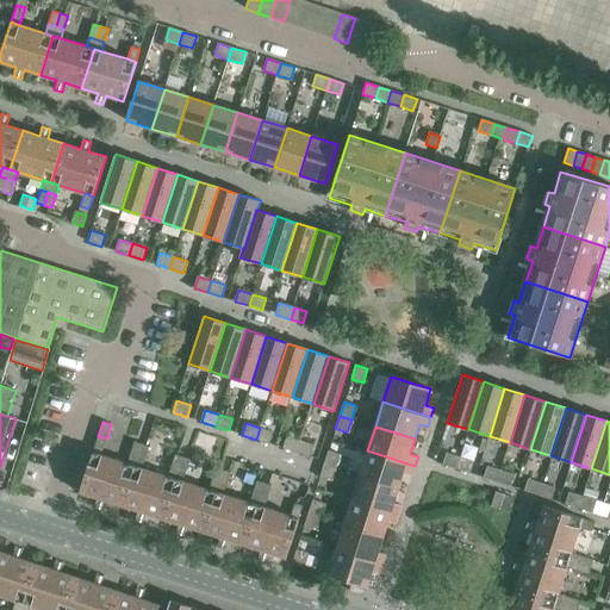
[(260,428),(256,440),(269,443),(273,431),(260,428)]
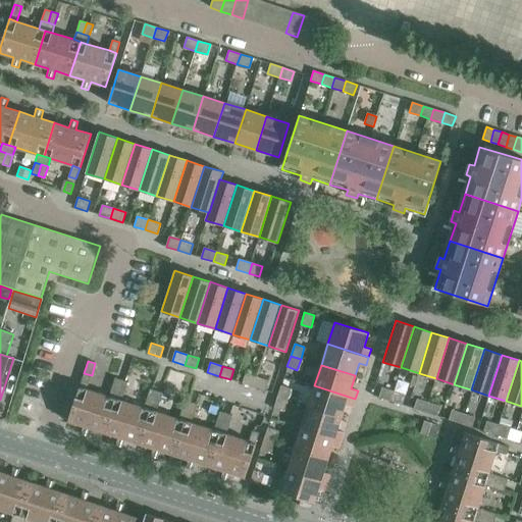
[(92,375),(84,373),(80,387),(87,389),(92,375)]
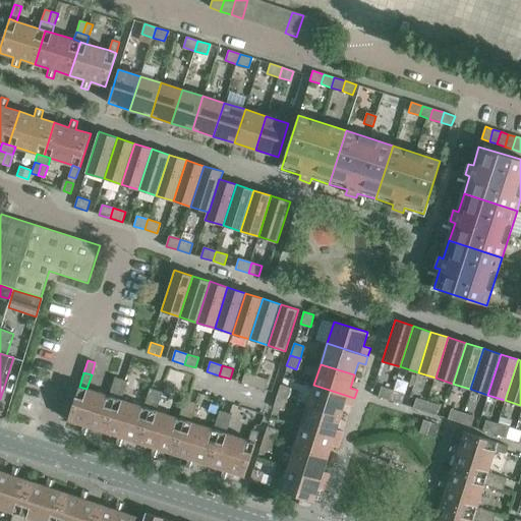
[(242,383),(253,387),(257,377),(245,372),(242,383)]
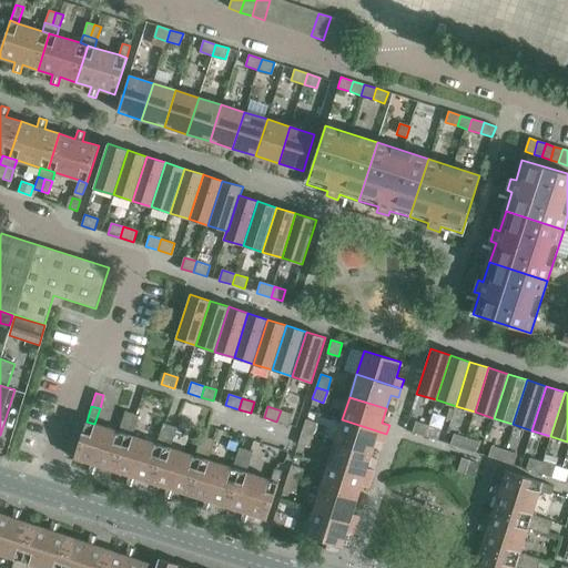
[(281,411),(276,422),(290,425),(293,414),(281,411)]
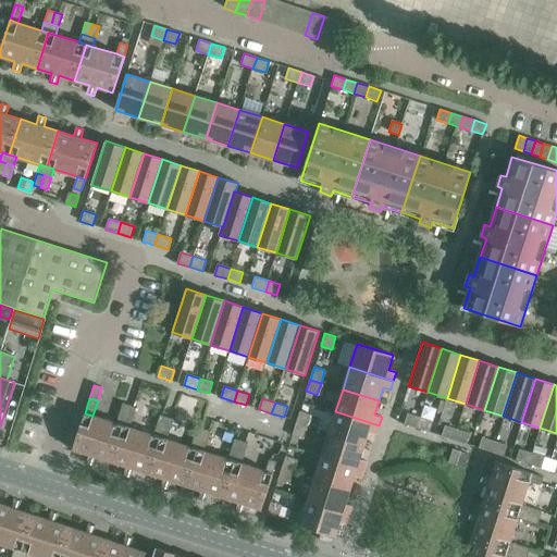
[(130,405),(123,404),(119,415),(125,417),(130,405)]
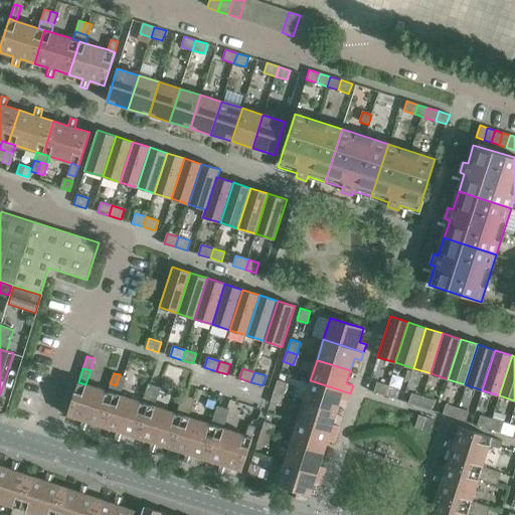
[(126,376),(120,374),(116,385),(123,387),(126,376)]
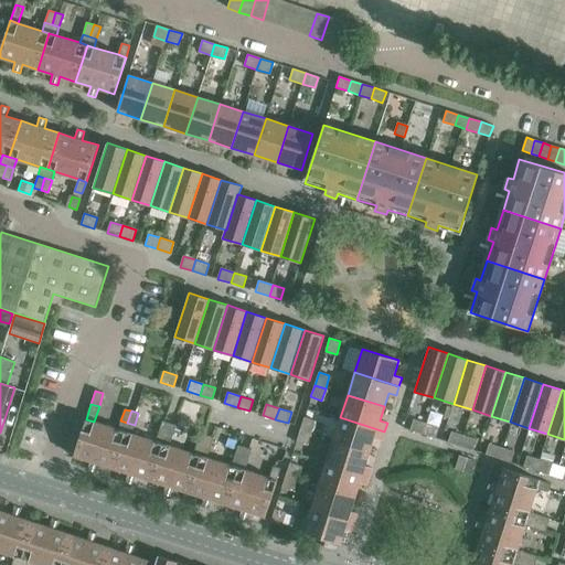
[(304,417),(300,429),(311,433),(315,420),(304,417)]
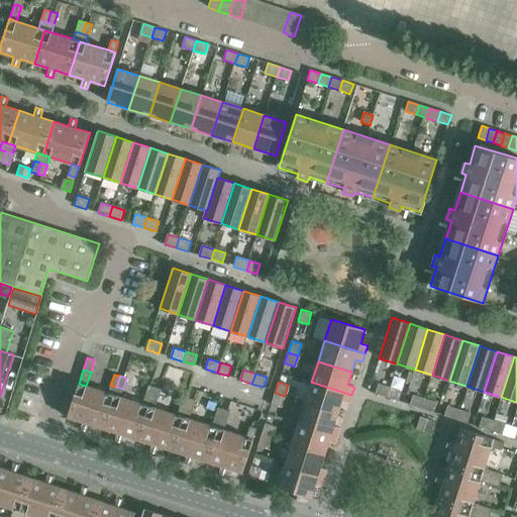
[(311,382),(305,403),(338,413),(342,401),(349,403),(351,395),(311,382)]
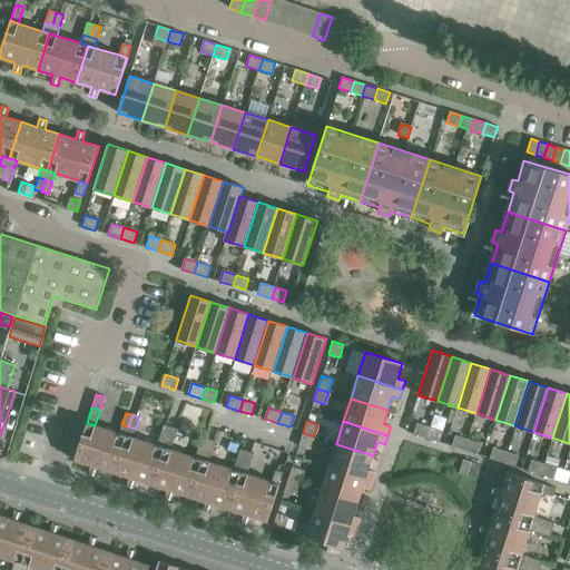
[(95,425),(87,423),(75,460),(91,465),(88,474),(96,477),(99,468),(114,472),(126,435),(119,433),(95,425)]
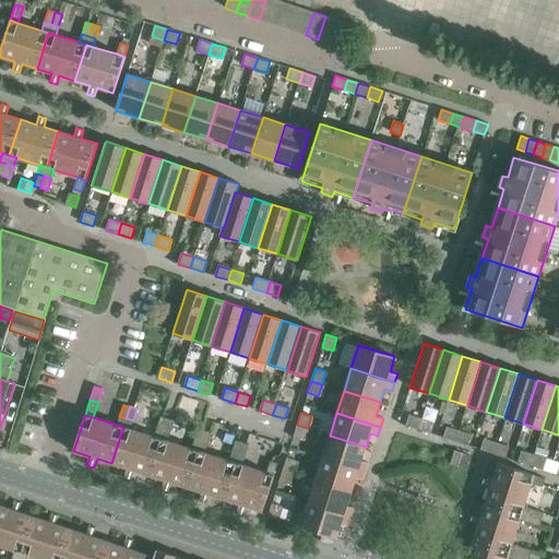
[(405,426),(418,429),(421,419),(409,415),(405,426)]
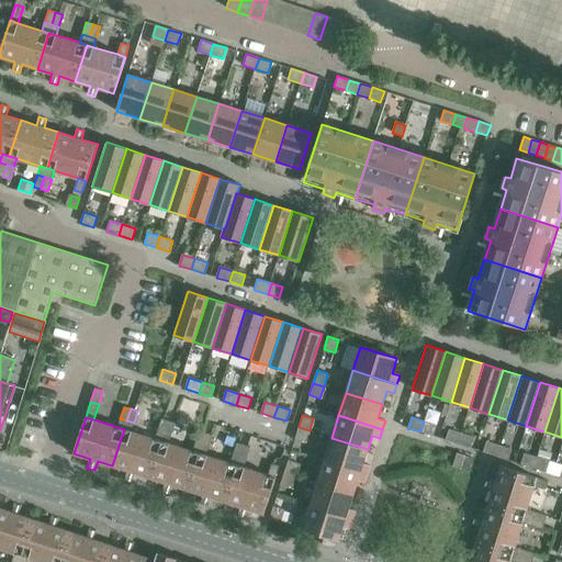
[(134,423),(126,420),(120,418),(117,427),(124,429),(131,431),(134,423)]
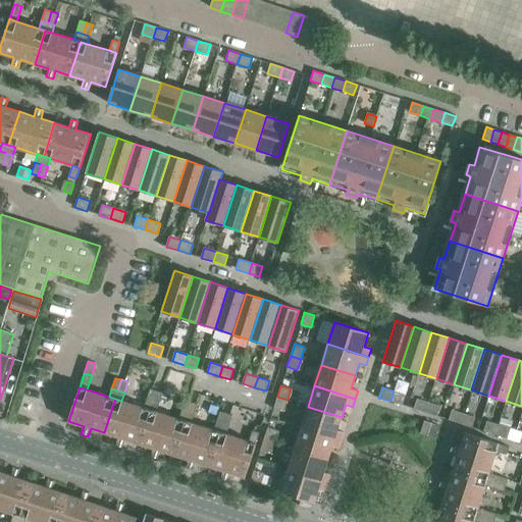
[(156,390),(150,388),(146,400),(153,402),(156,390)]
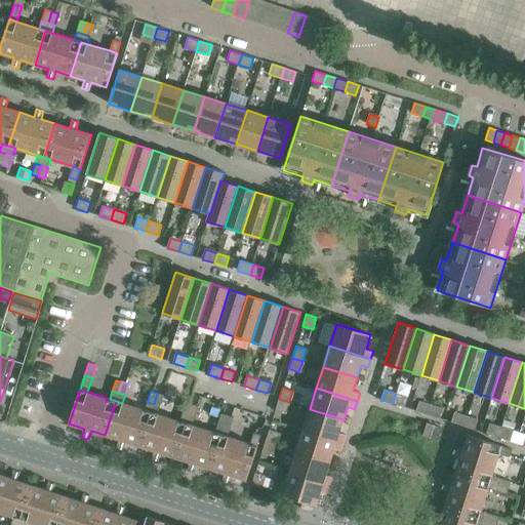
[(164,395),(157,393),(154,404),(160,406),(164,395)]
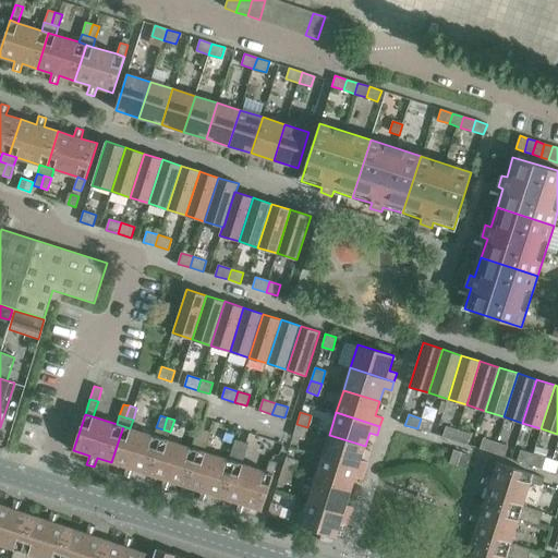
[(421,419),(417,428),(429,433),(433,422),(421,419)]
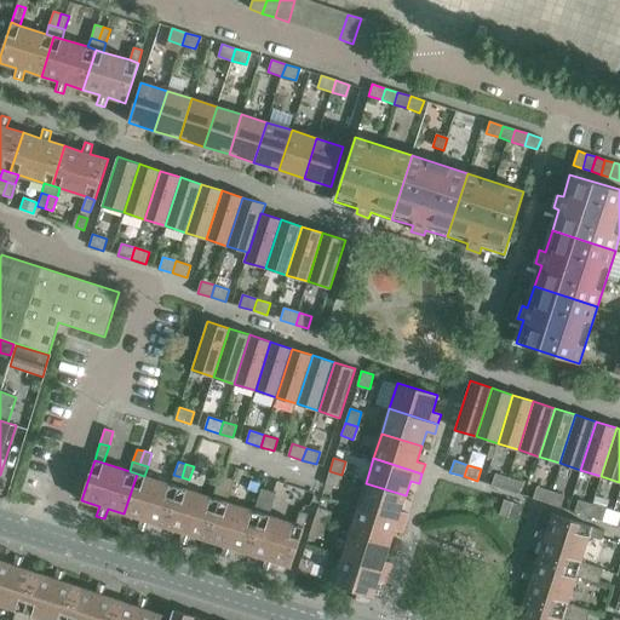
[(194,468),(191,475),(200,477),(202,470),(194,468)]
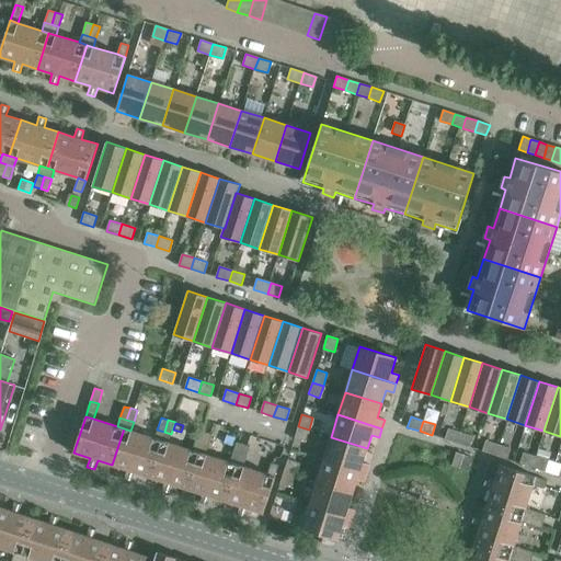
[(309,430),(298,426),(294,439),(305,443),(309,430)]
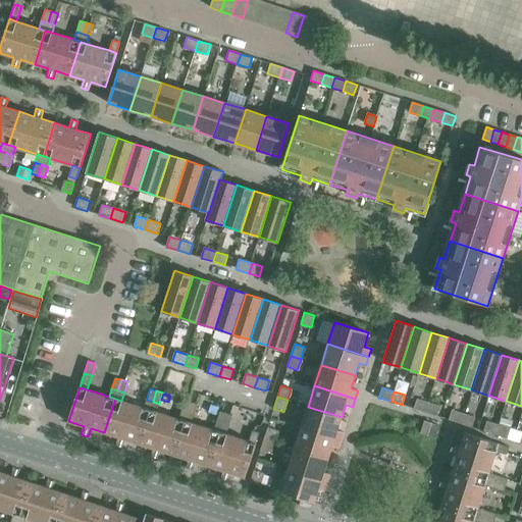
[(121,401),(115,399),(104,432),(118,437),(116,446),(122,448),(125,439),(140,444),(150,410),(144,408),(121,401)]
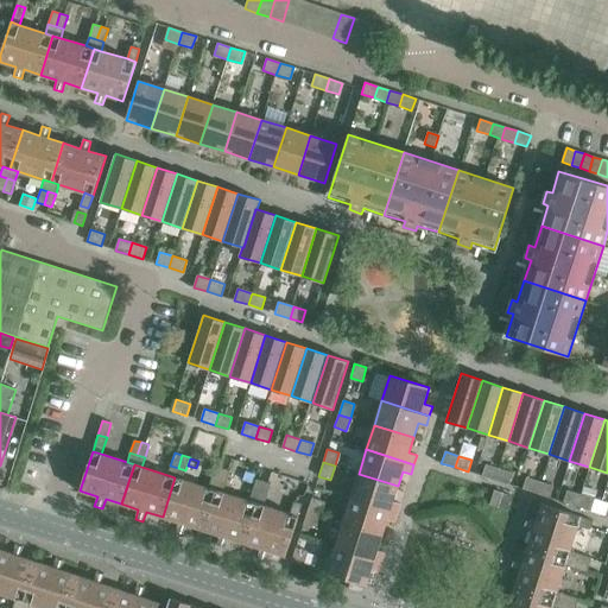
[(482,476),(495,480),(499,469),(486,464),(482,476)]
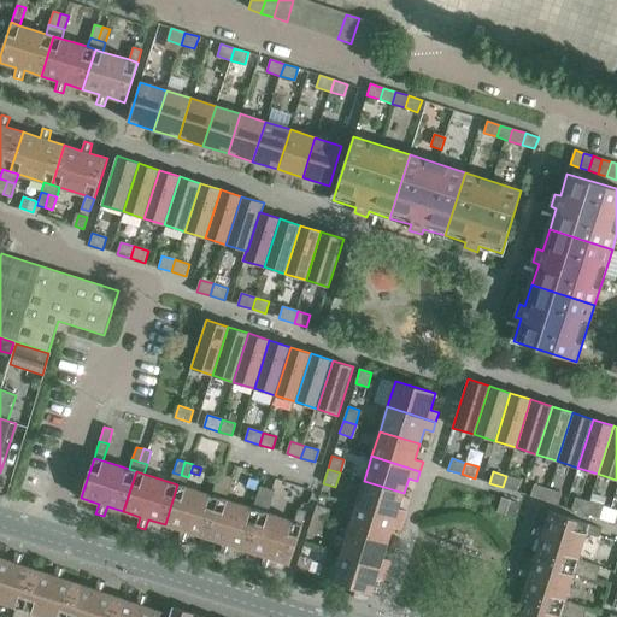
[(181,475),(172,472),(170,482),(177,485),(186,487),(188,477),(181,475)]
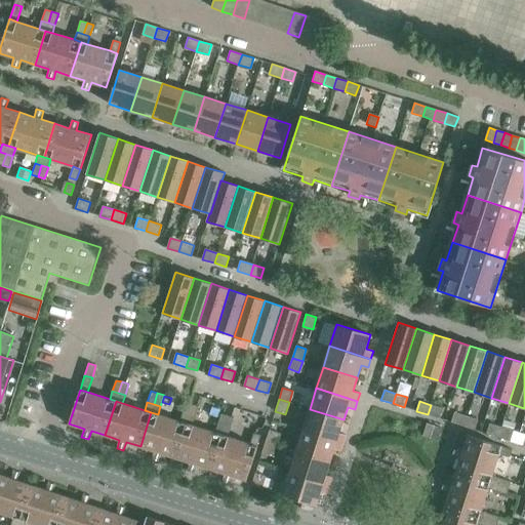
[(192,404),(186,402),(183,413),(189,415),(192,404)]
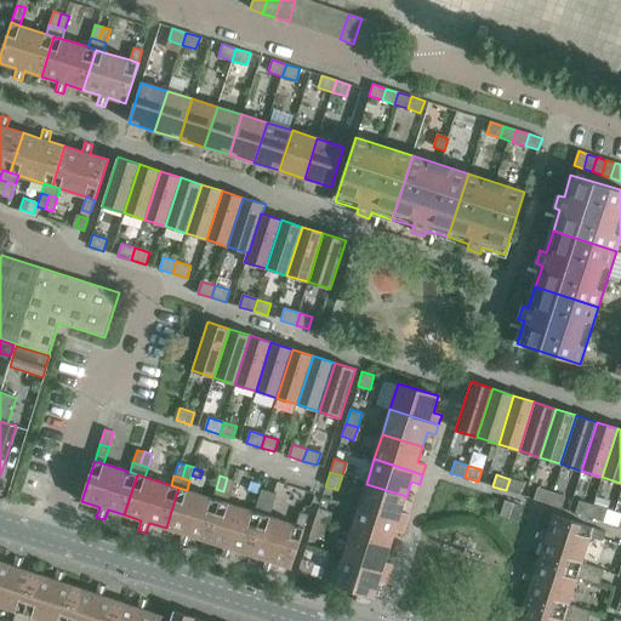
[(235,480),(227,478),(223,491),(231,494),(235,480)]
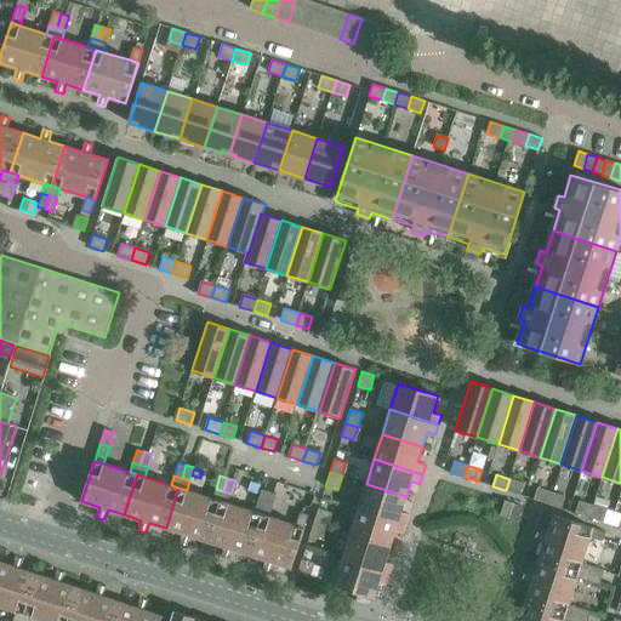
[(510,479),(506,490),(519,495),(524,483),(510,479)]
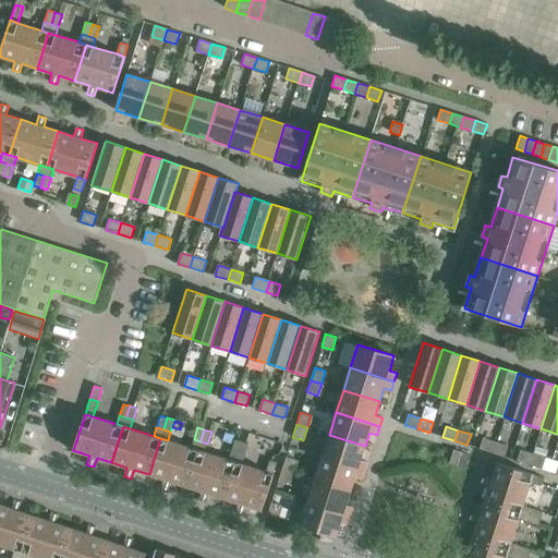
[(329,435),(322,457),(365,471),(367,462),(361,460),(365,446),(329,435)]
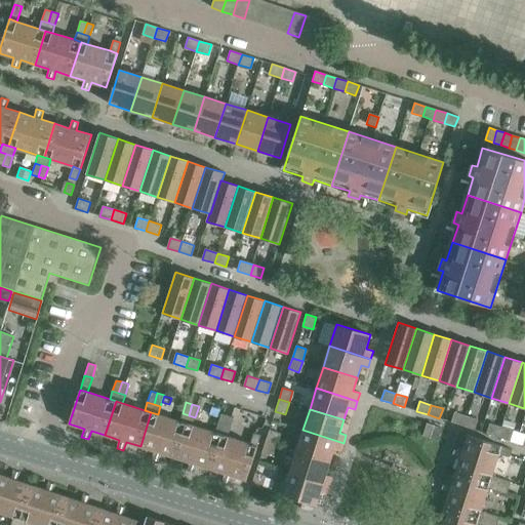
[(158,414),(151,412),(140,446),(155,451),(152,459),(159,461),(161,453),(175,457),(187,423),(179,421),(158,414)]
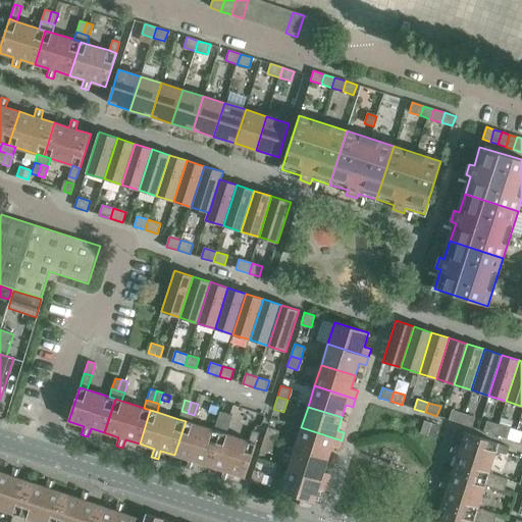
[(449,420),(460,423),(464,414),(452,410),(449,420)]
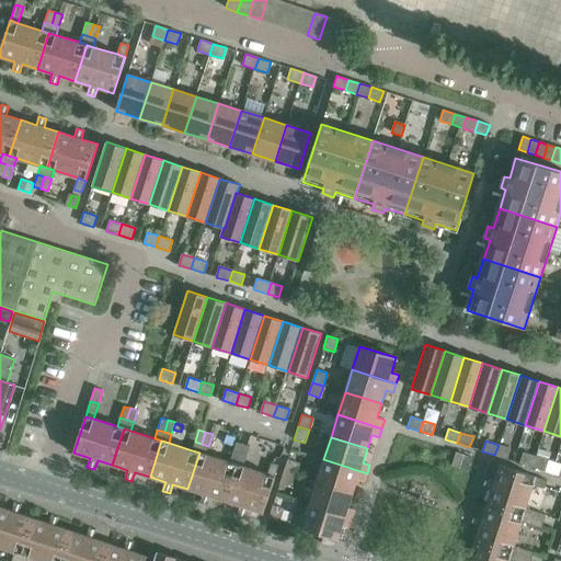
[(208,446),(202,444),(195,442),(192,450),(199,453),(206,455),(208,446)]
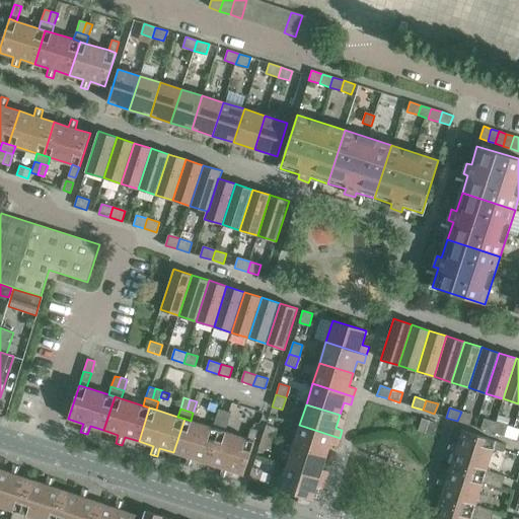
[(225,411),(219,409),(215,420),(221,422),(225,411)]
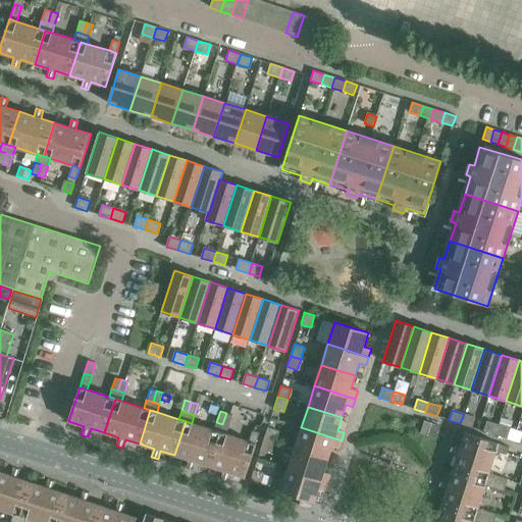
[(232,415),(226,413),(222,424),(229,426),(232,415)]
